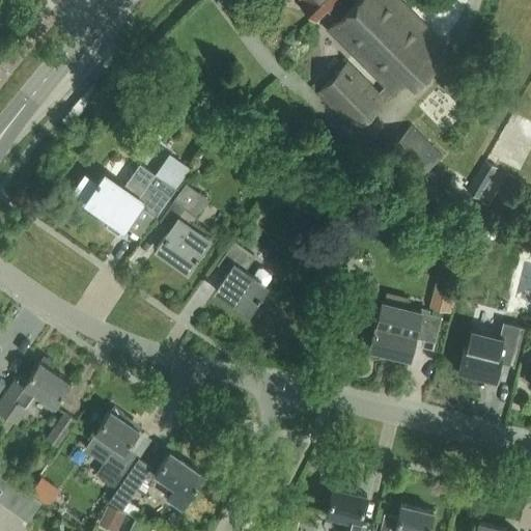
[(378,89),(363,75),(360,78),(344,62),(315,92),(354,131),(440,43),(396,0),(354,0),(353,1),(351,0),(301,0),(299,3),(313,18),(323,8),(335,20),(326,29),(382,85),(378,89)]
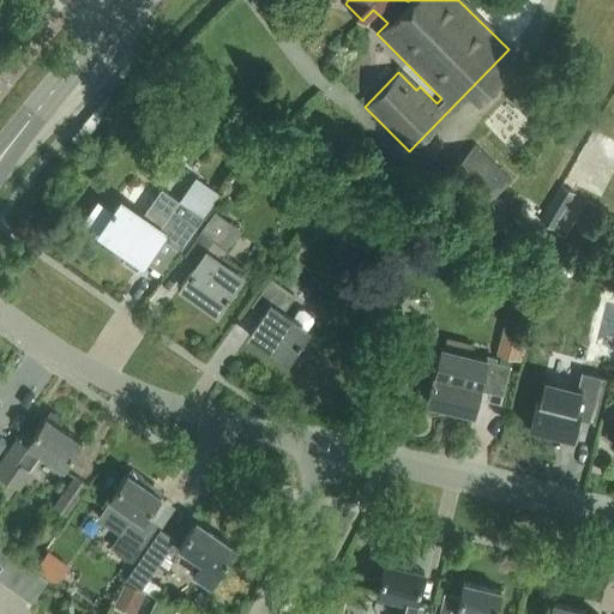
[(495,167),(476,149),(471,145),(444,175),(481,209),(509,179),(495,167)]
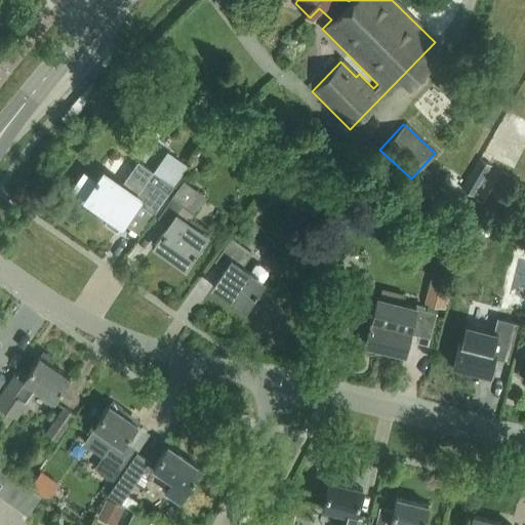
[(489,139),(489,157),(524,156),(524,139),(489,139)]
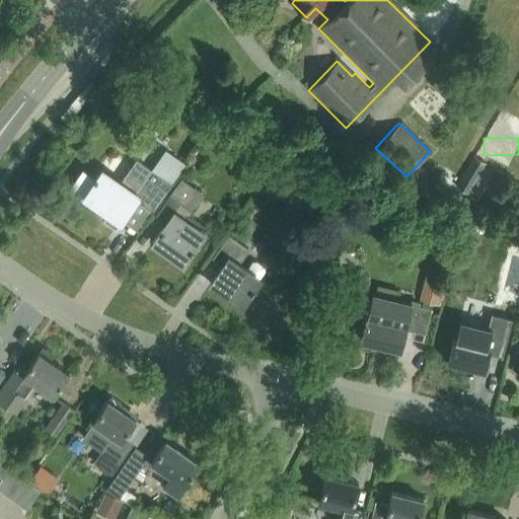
[(119,182),(100,169),(94,178),(82,170),(72,186),(107,211),(102,219),(116,228),(121,221),(122,221),(136,201),(152,212),(187,162),(165,147),(150,169),(136,159),(119,182)]
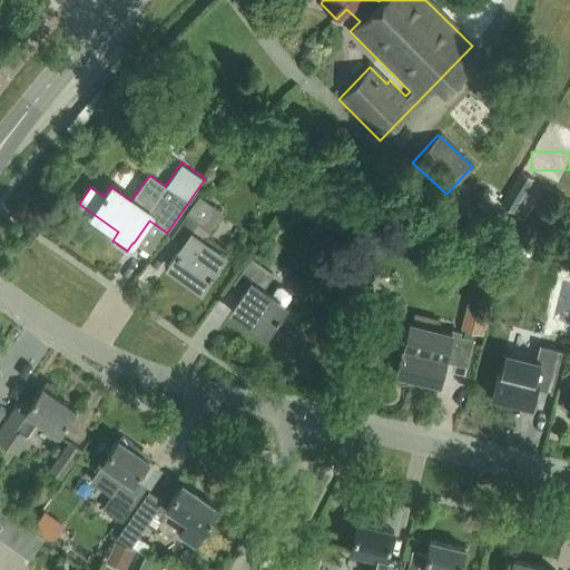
[(524,170),(501,206),(514,215),(538,179),(524,170)]
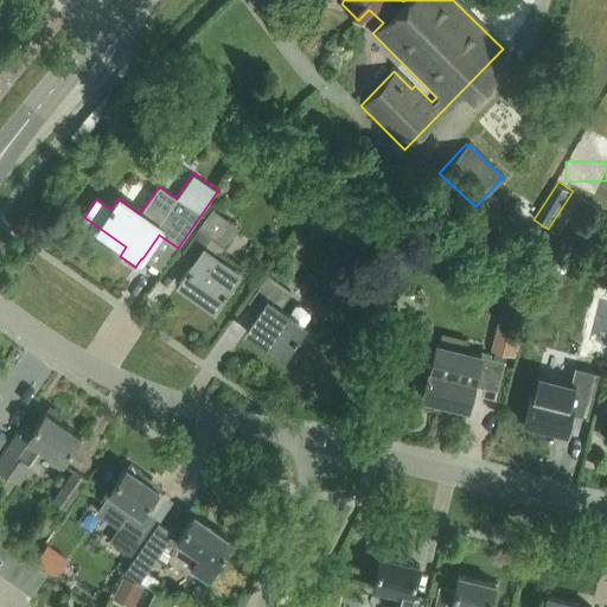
[(212,206),(197,229),(181,251),(195,261),(178,283),(213,308),(238,270),(218,256),(238,225),(212,206)]
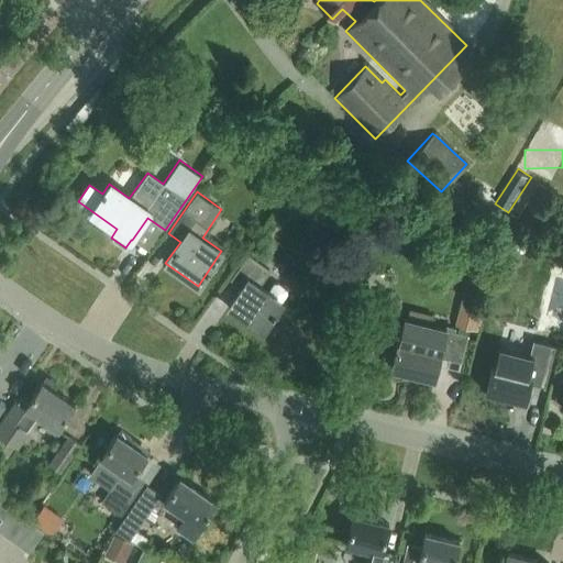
[(244,286),(229,308),(263,332),(283,304),(279,301),(286,293),(285,288),(277,282),(273,283),(266,291),(258,286),(268,273),(249,258),(234,279),(244,286)]
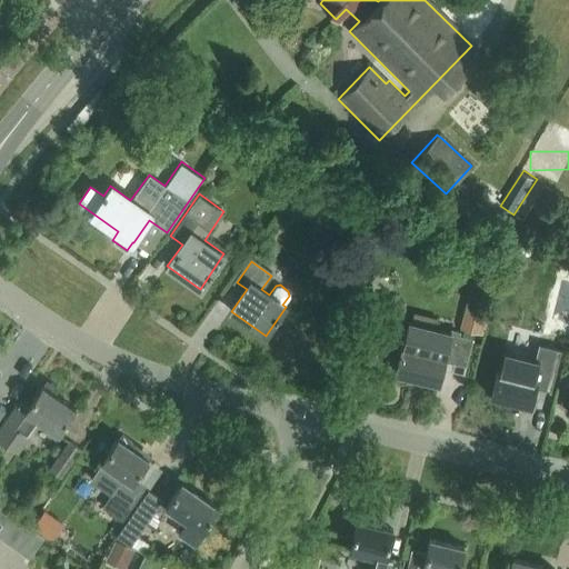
[(491,298),(468,292),(460,328),(482,332),(491,298)]
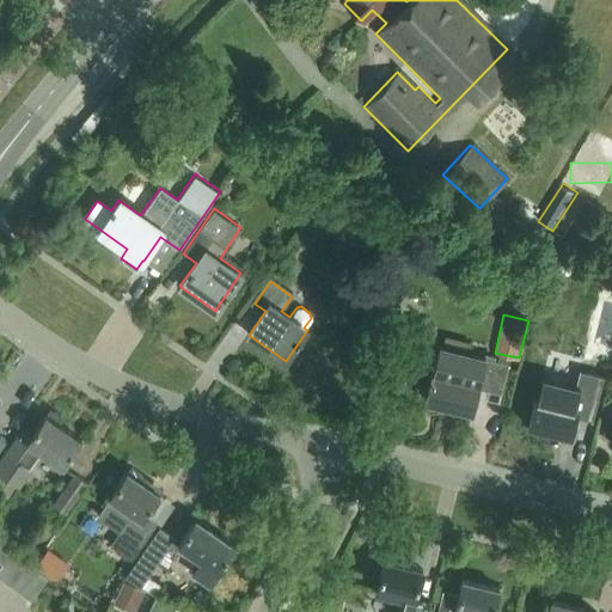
[(440,347),(434,372),(427,402),(472,412),(477,396),(499,402),(507,365),(485,359),(485,357),(440,347)]
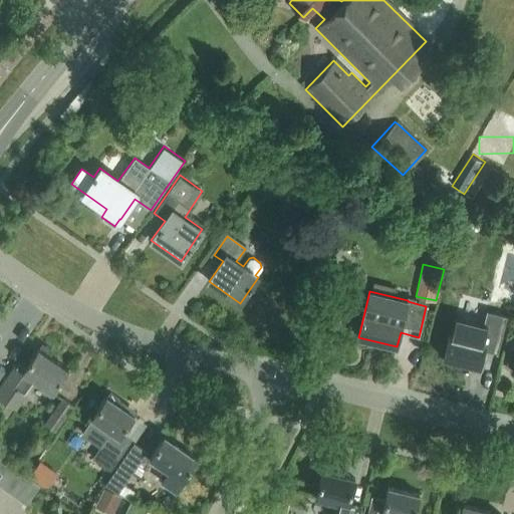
[(443,358),(442,362),(464,367),(465,363),(478,367),(482,350),(497,354),(506,315),(486,310),(482,323),(455,316),(450,335),(448,334),(443,358)]
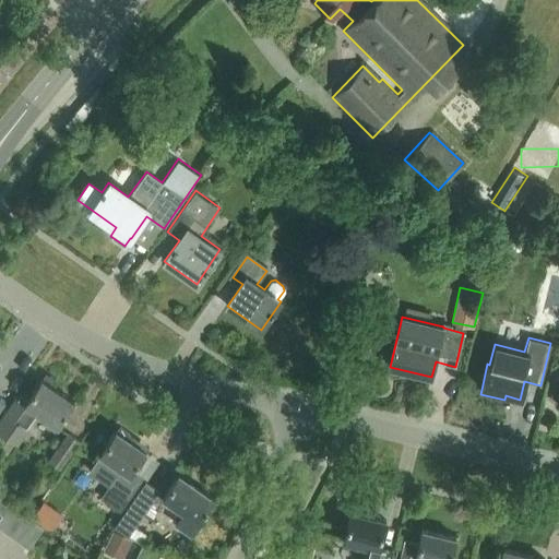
[(40,380),(27,399),(19,392),(0,418),(0,435),(13,444),(36,412),(56,426),(73,403),(52,389),(57,382),(48,376),(44,382),(40,380)]
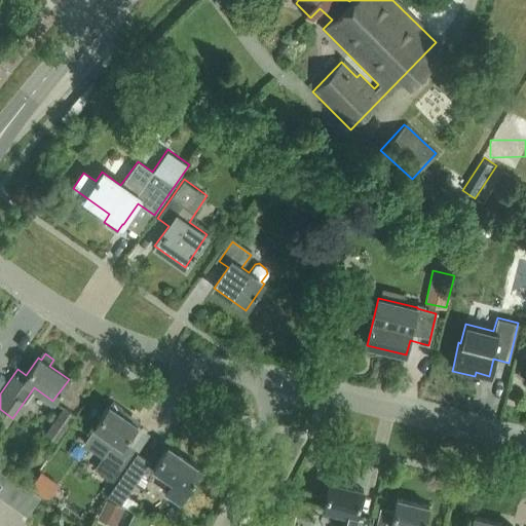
[(92,427),(82,443),(101,455),(94,466),(112,479),(133,448),(123,443),(136,423),(117,411),(119,408),(111,402),(109,405),(108,404),(92,427)]
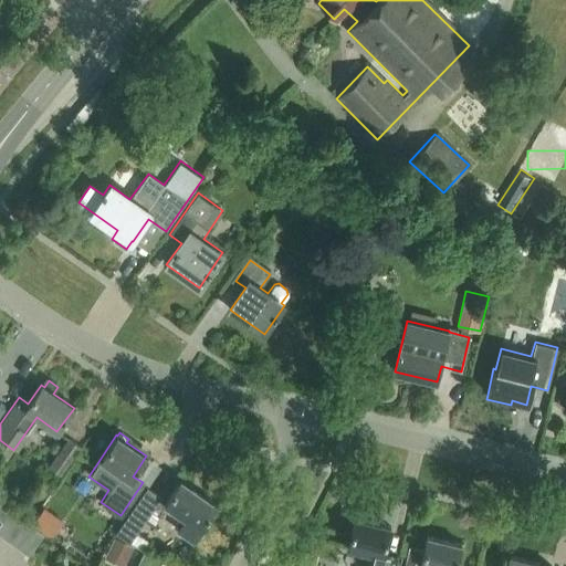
[(59,475),(79,447),(67,439),(48,467),(59,475)]
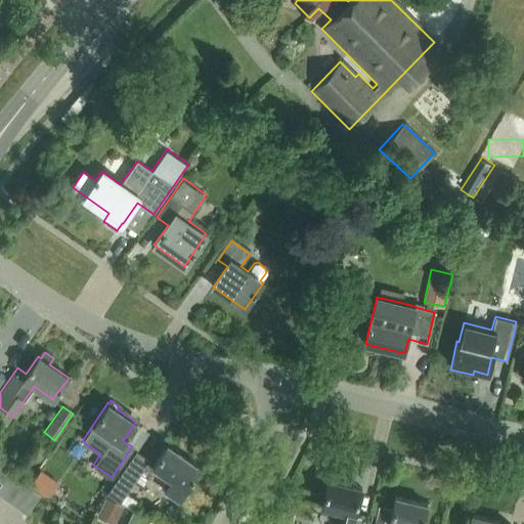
[(136,450),(122,471),(105,492),(119,503),(135,480),(144,466),(168,483),(164,490),(177,500),(200,468),(167,444),(154,463),(136,450)]
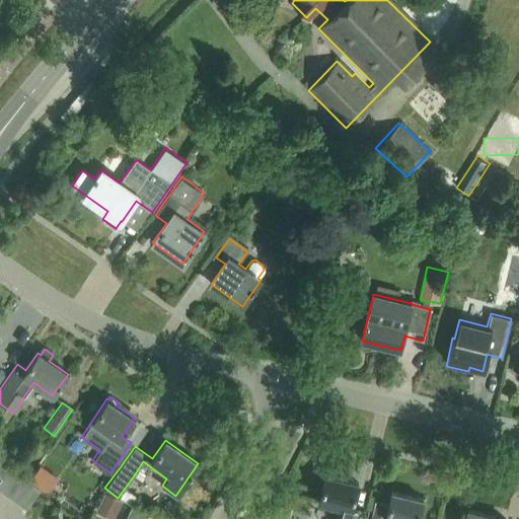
[(40,489),(0,460),(0,474),(1,476),(0,477),(0,488),(26,507),(40,489)]
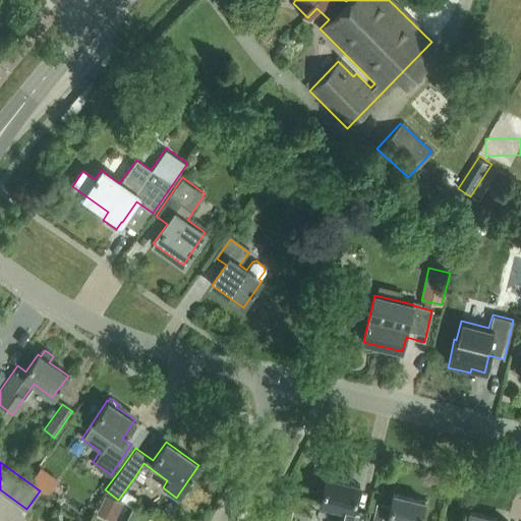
[(43,463),(32,479),(49,491),(60,476),(43,463)]
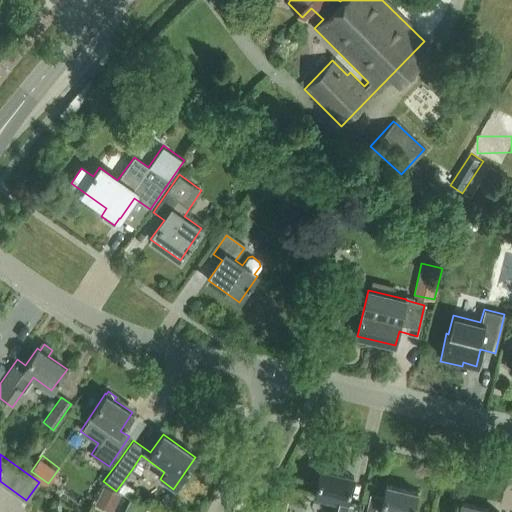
[(330,500),(327,511),(355,511),(358,504),(345,500),(351,477),(320,469),(314,495),(330,500)]
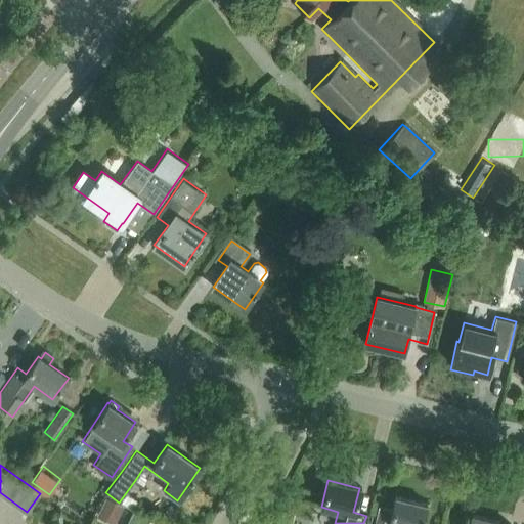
[(105,496),(96,516),(112,523),(114,523),(124,506),(105,496)]
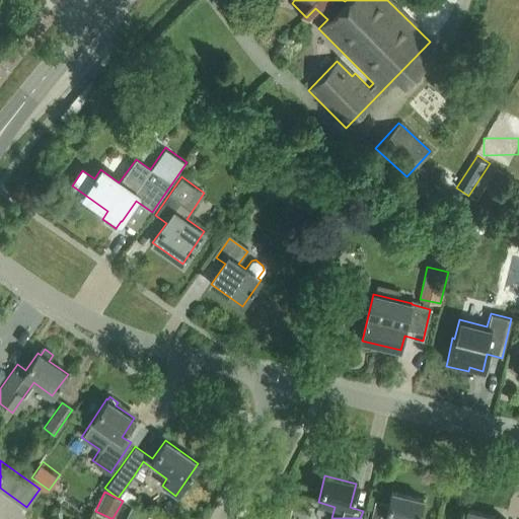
[(372,514),(371,518),(419,518),(424,501),(390,492),(387,505),(374,502),(371,514),(372,514)]
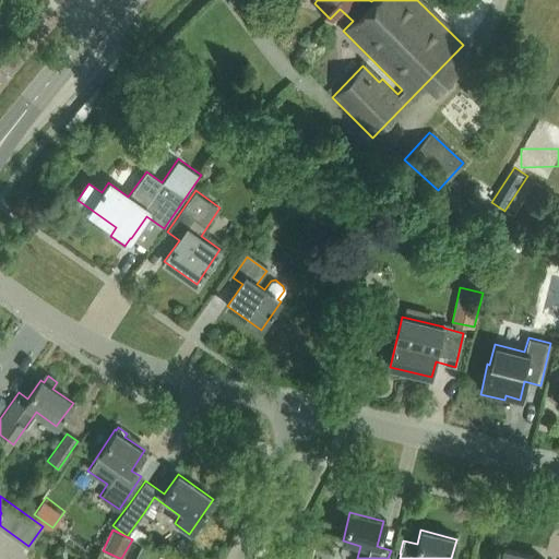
[(310,558),(313,548),(294,544),(288,558),(310,558)]
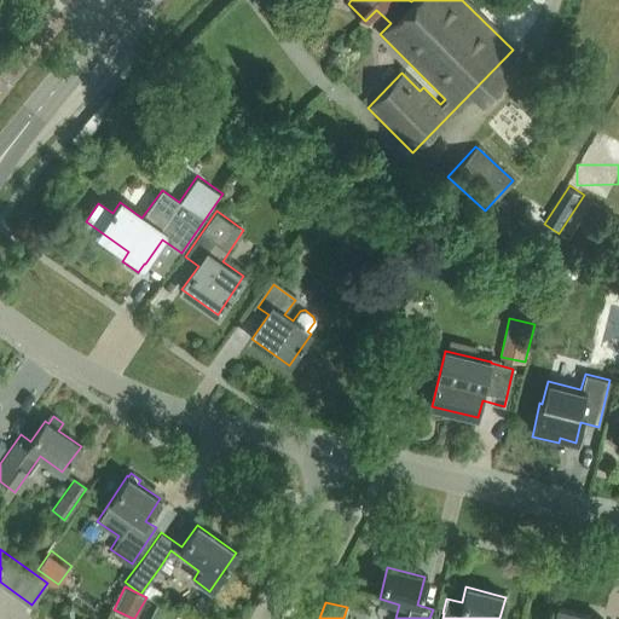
[(177,618),(179,615),(157,603),(149,618),(177,618)]
